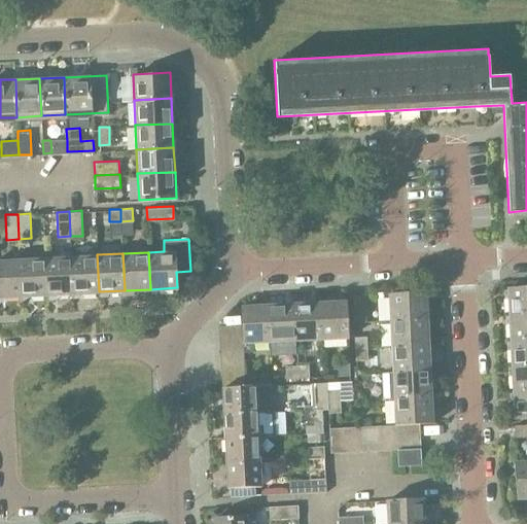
[(97,254),(71,256),(72,292),(99,291),(97,254)]
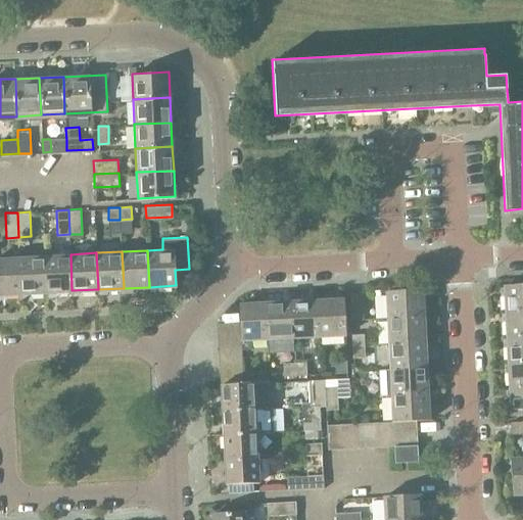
[(70,254),(45,255),(47,292),(72,290),(70,254)]
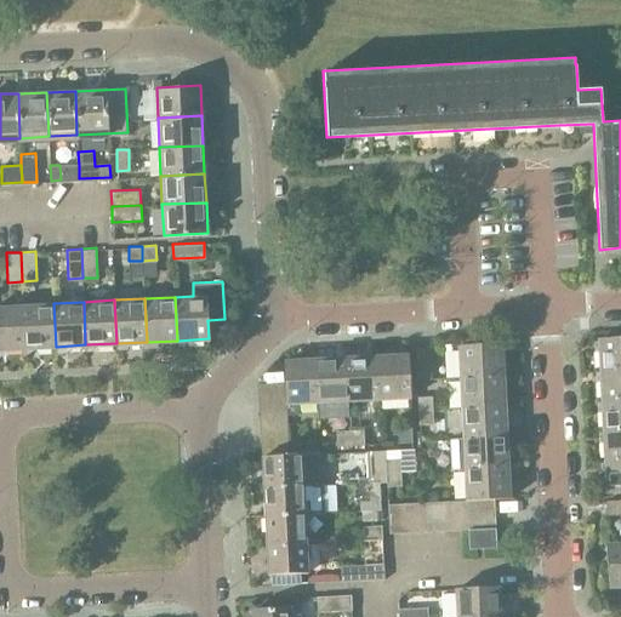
[(53,303),(23,304),(26,348),(56,347),(53,303)]
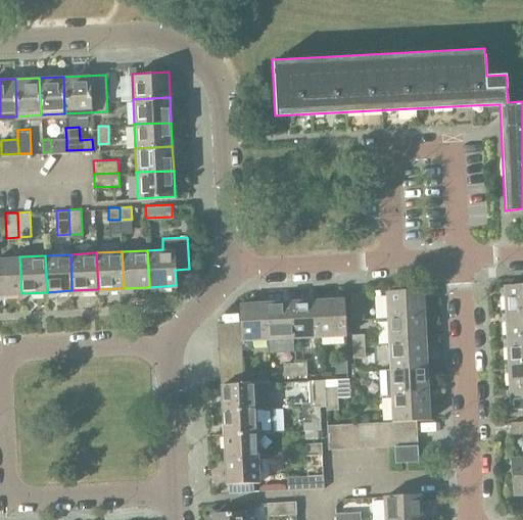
[(0,294),(21,293),(19,256),(0,257),(0,294)]
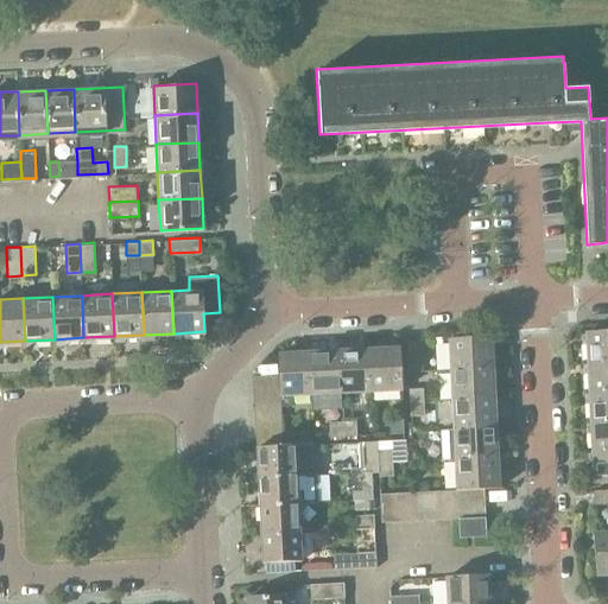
[(587,361),(607,360),(607,329),(586,330),(587,361)]
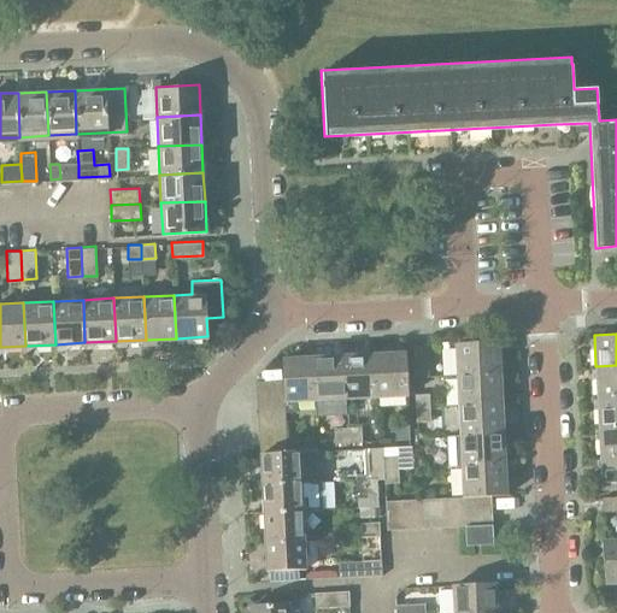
[(456,341),(457,373),(500,371),(499,340),(456,341)]
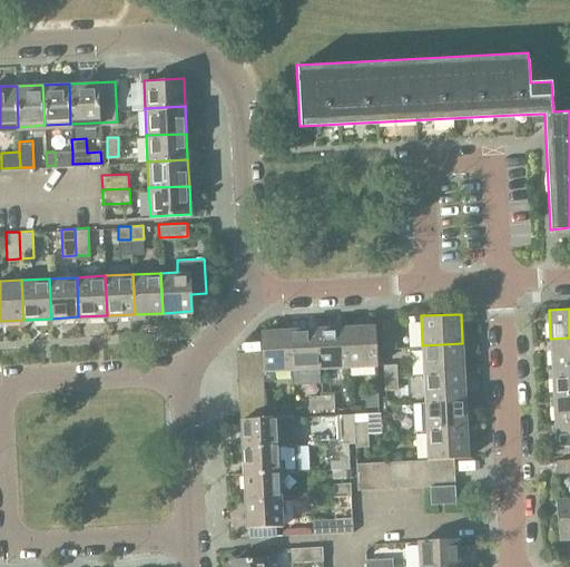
[(381,318),(382,346),(395,345),(394,316),(381,318)]
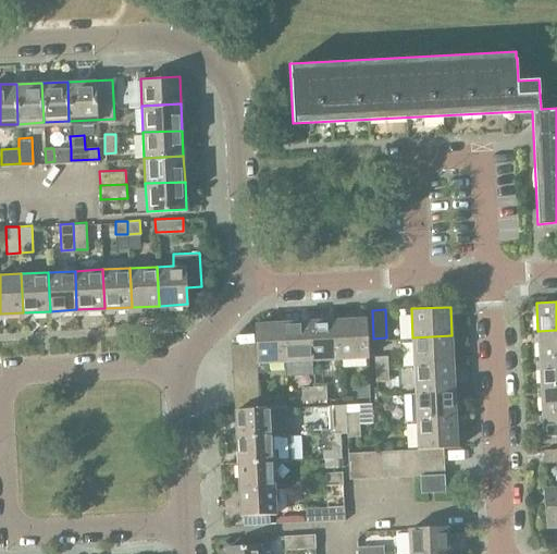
[(366,317),(337,318),(339,357),(367,356),(366,317)]
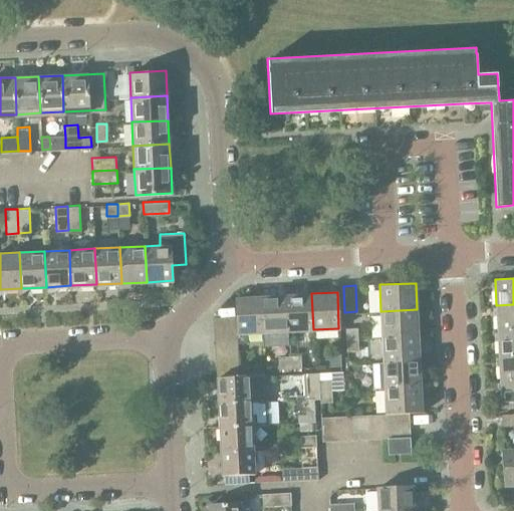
[(311,293),(286,294),(288,330),(313,329),(311,293)]
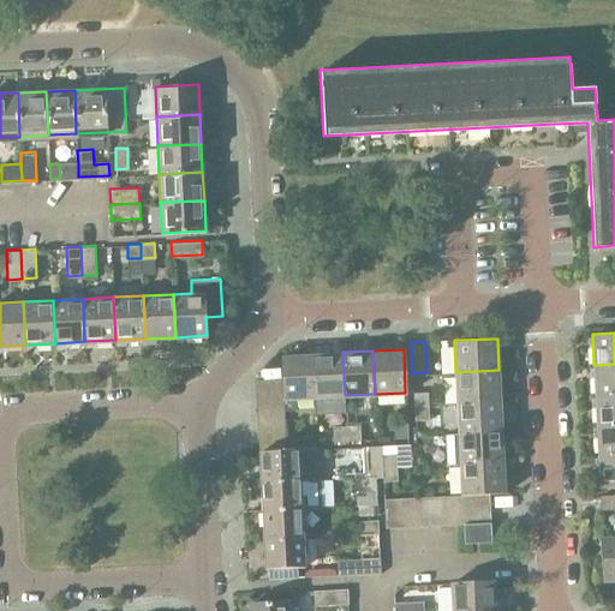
[(342,352),(312,353),(315,397),(345,395),(342,352)]
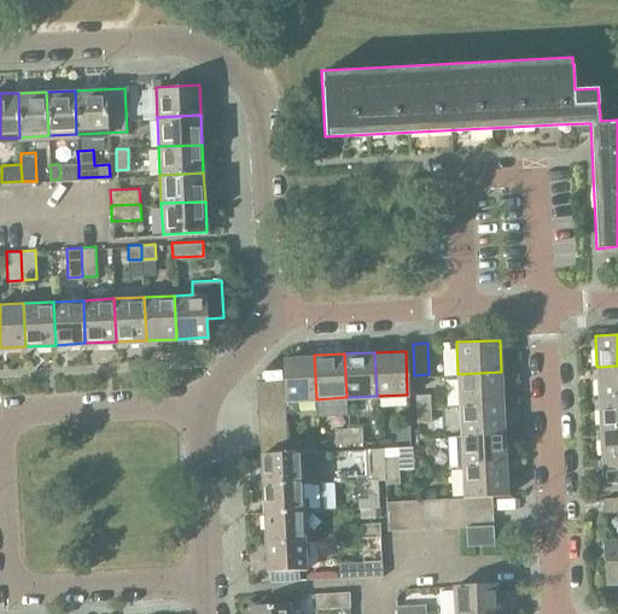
[(285,393),(285,409),(285,411),(297,410),(297,399),(316,399),(314,355),(283,357),(284,379),(285,393)]
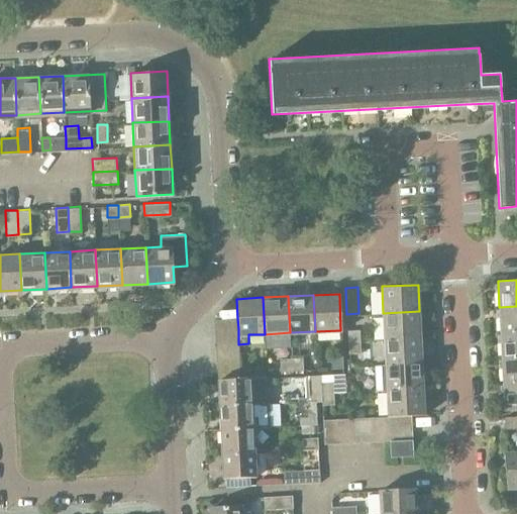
[(500,332),(516,331),(516,306),(499,307),(500,332)]
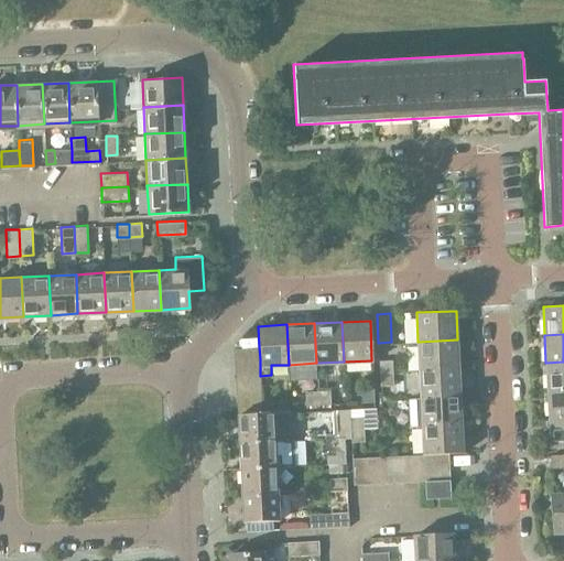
[(418,342),(419,369),(458,367),(457,340),(418,342)]
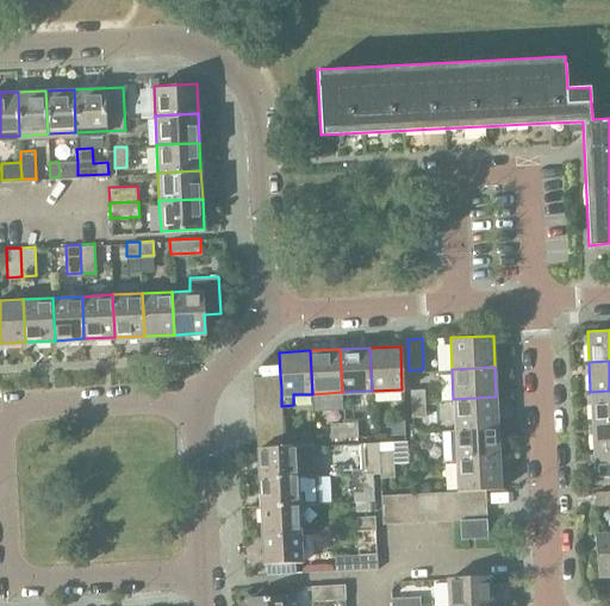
[(254,375),(254,389),(281,388),(280,374),(254,375)]
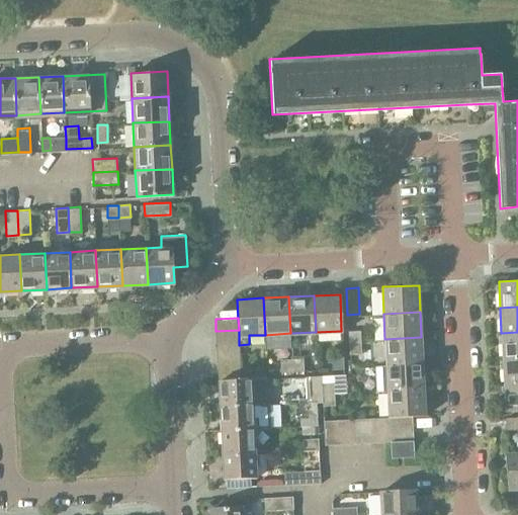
[(349,340),(360,340),(360,329),(348,329),(349,340)]
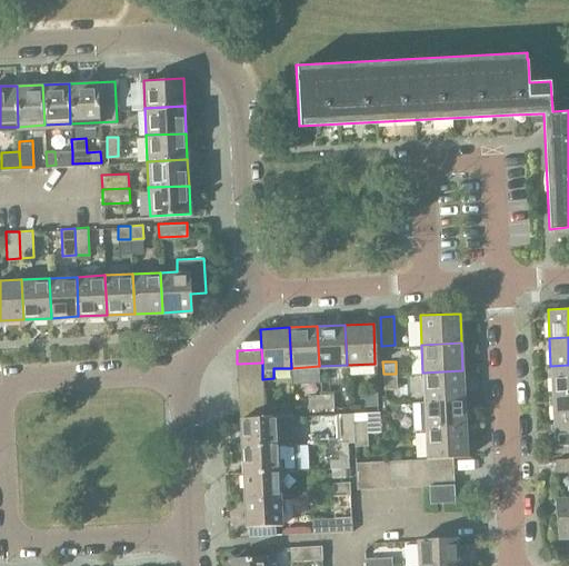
[(237,364),(238,378),(262,377),(262,363),(237,364)]
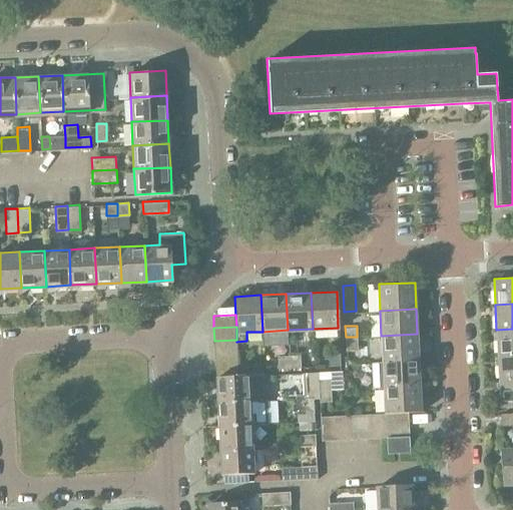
[(498,355),(512,354),(512,329),(496,330),(498,355)]
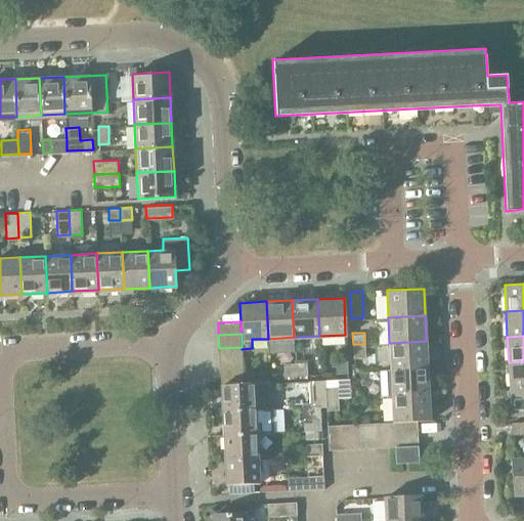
[(390,368),(428,366),(426,341),(389,343),(390,368)]
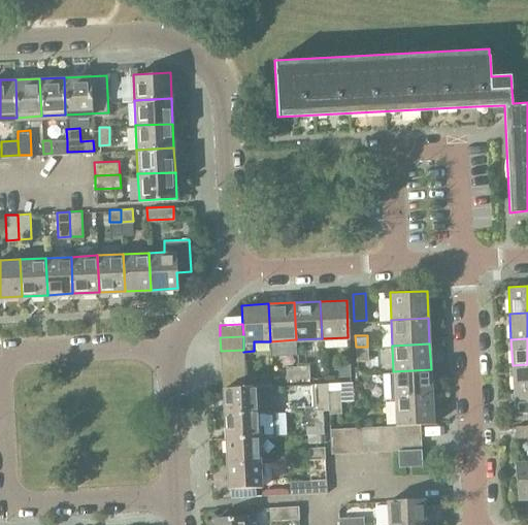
[(367,347),(356,347),(356,359),(368,359),(367,347)]
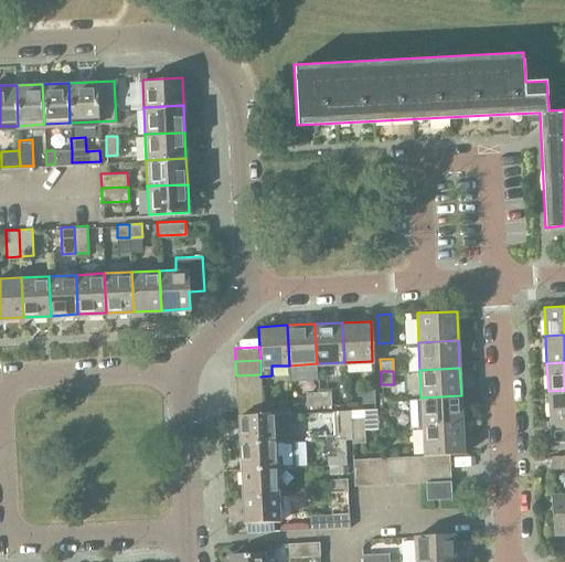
[(236,375),(236,389),(262,388),(260,377),(260,374),(236,375)]
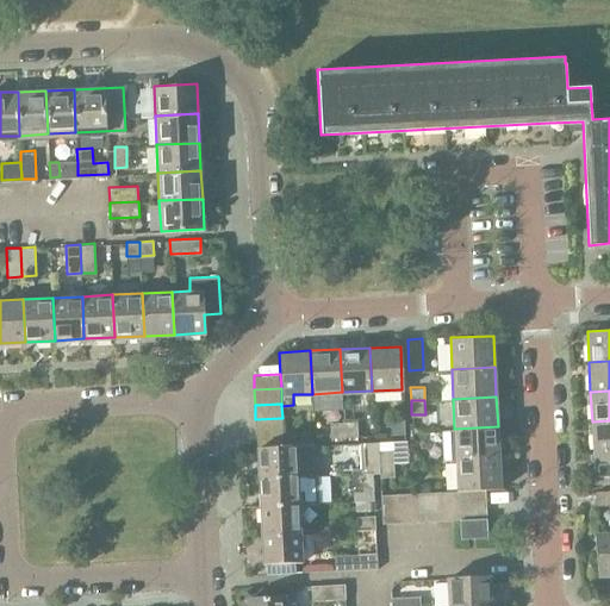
[(405,432),(404,417),(390,418),(391,433),(405,432)]
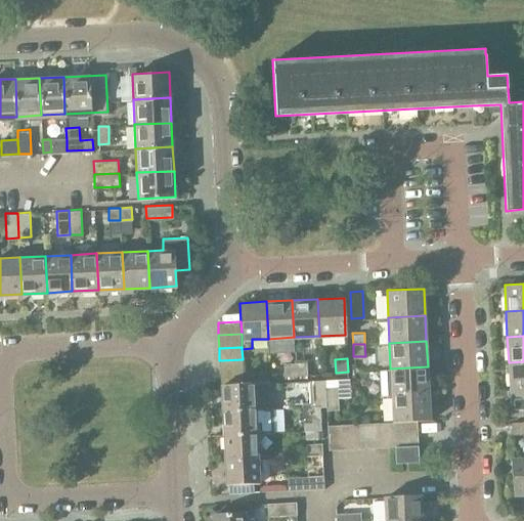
[(219,360),(220,372),(243,371),(243,359),(219,360)]
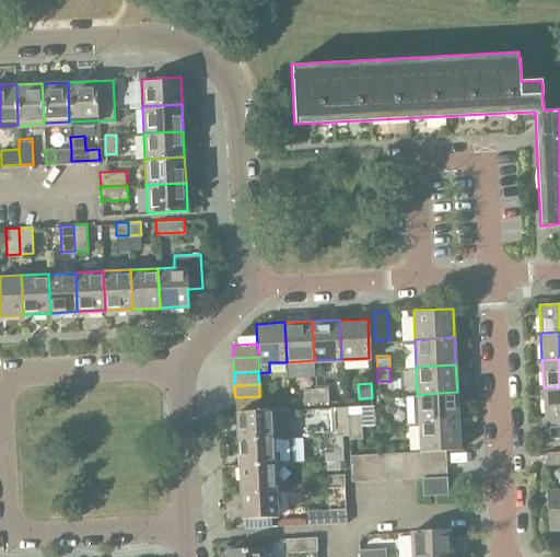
[(315,386),(315,401),(328,399),(327,385),(315,386)]
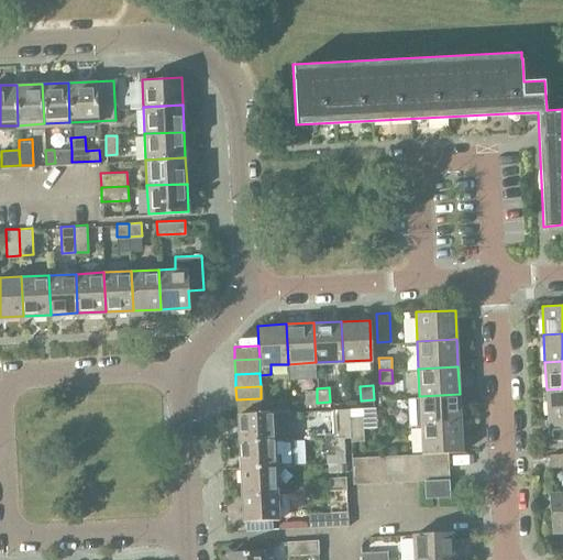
[(317,403),(317,388),(304,390),(304,403),(317,403)]
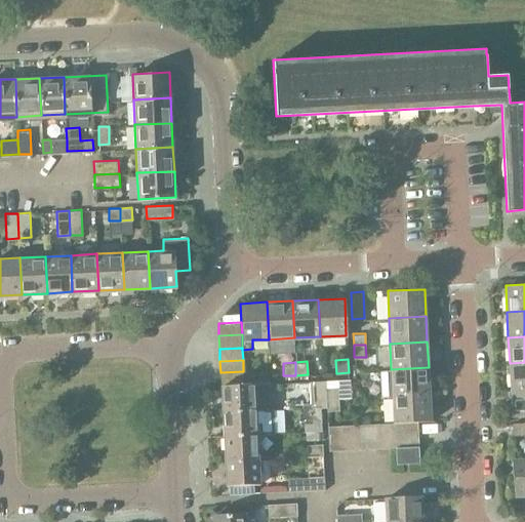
[(511,389),(524,388),(524,362),(510,363),(511,389)]
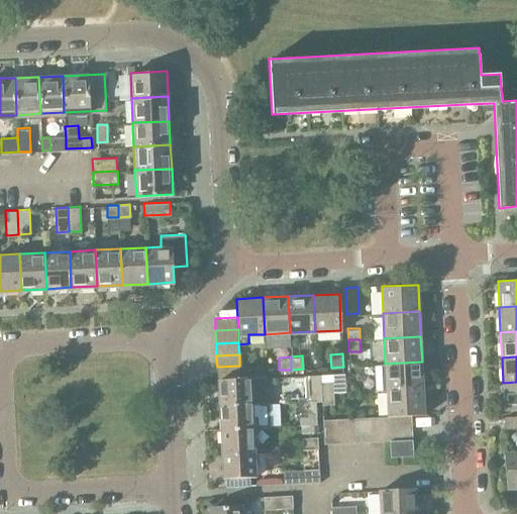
[(385,364),(386,389),(423,387),(422,362),(385,364)]
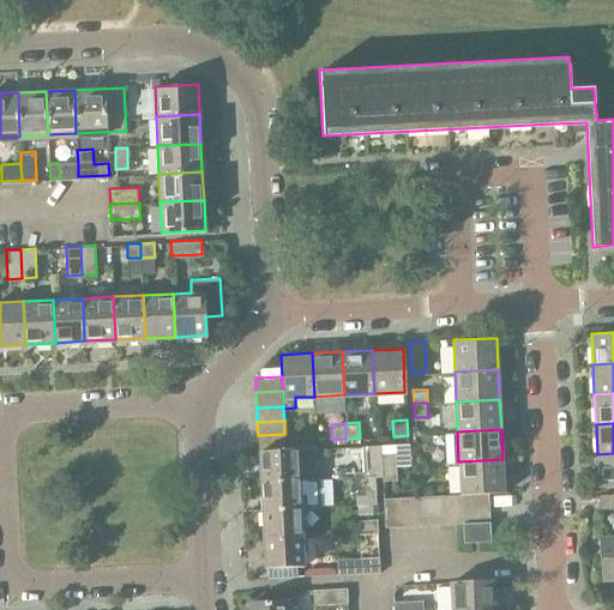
[(258,450),(259,450),(286,448),(284,434),(258,435),(258,450)]
